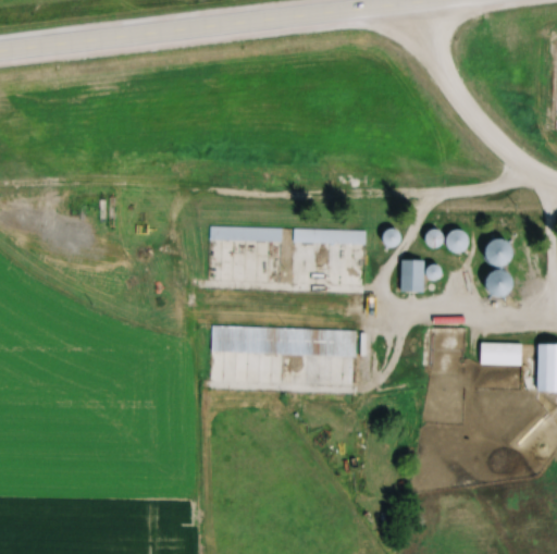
[(282,242),(282,228),(209,228),(209,242),(282,242)]
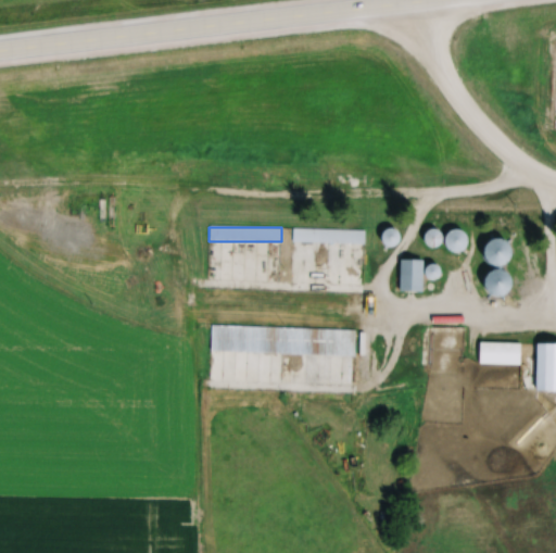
[(440,240),(459,253),(469,237),(454,227),(447,237),(433,227),(425,241),(436,248),(440,240)]
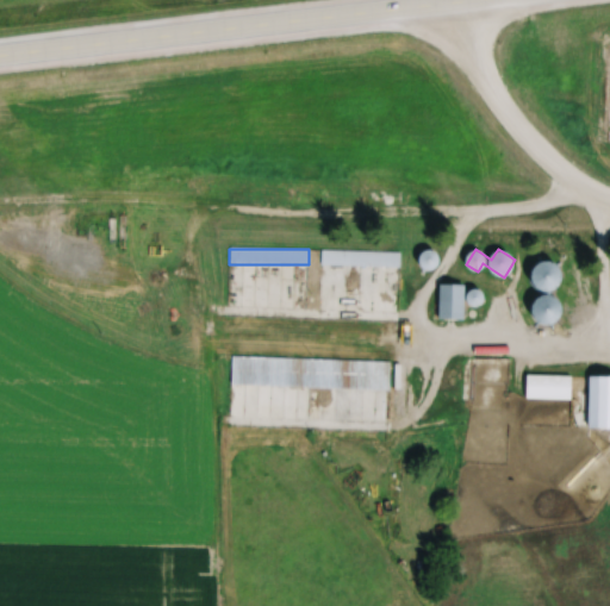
[(436,270),(440,255),(418,250),(416,267),(436,270)]
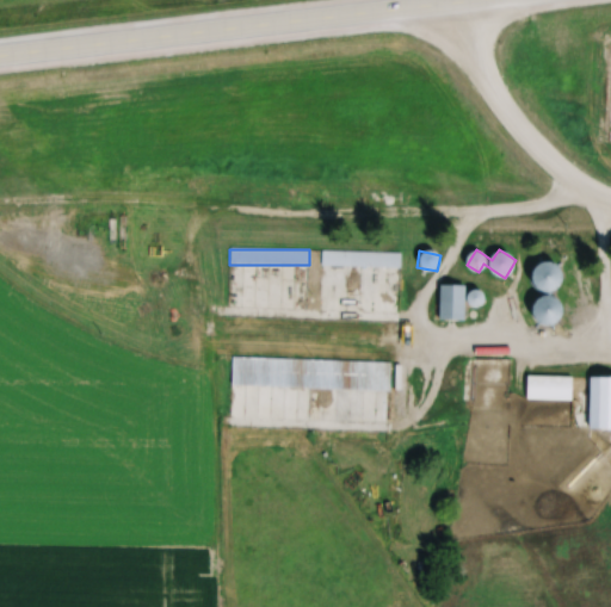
[(551,292),(563,272),(544,260),(532,280),(551,292)]
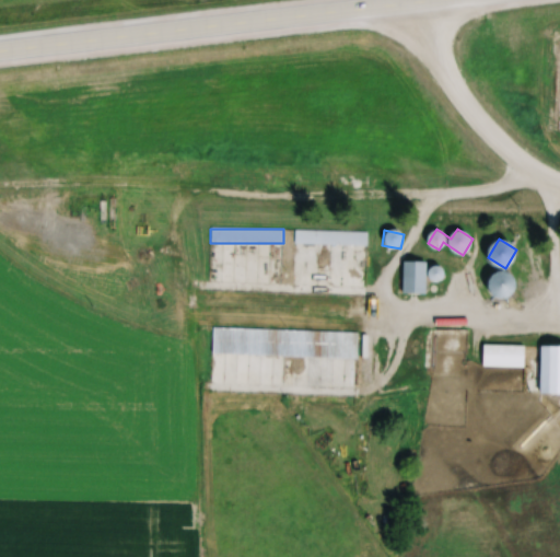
[(428,262),(400,262),(400,293),(428,293),(428,262)]
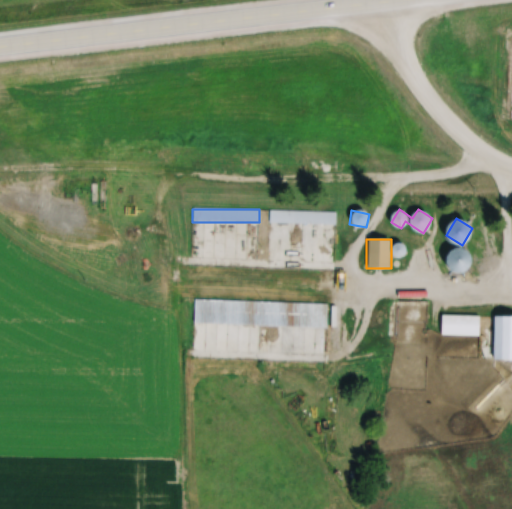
[(404,257),(405,245),(395,244),(394,256),(404,257)]
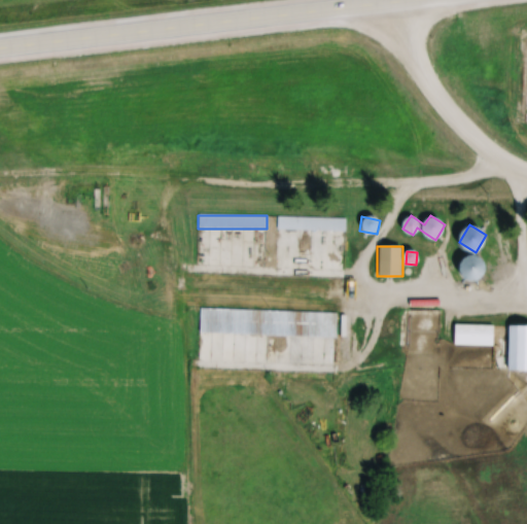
[(469,253),(457,265),(473,281),(485,269),(469,253)]
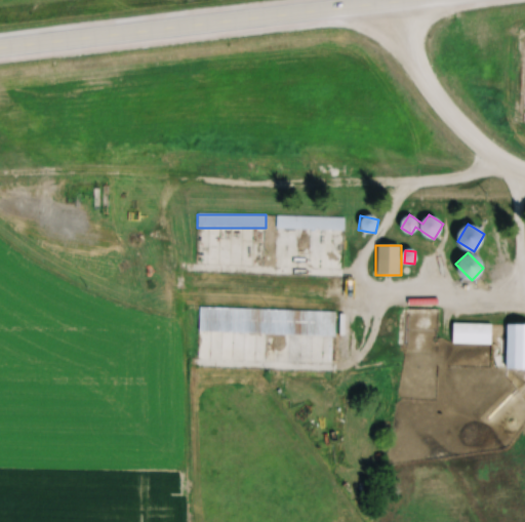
[(336,335),(336,311),(198,308),(198,332),(336,335)]
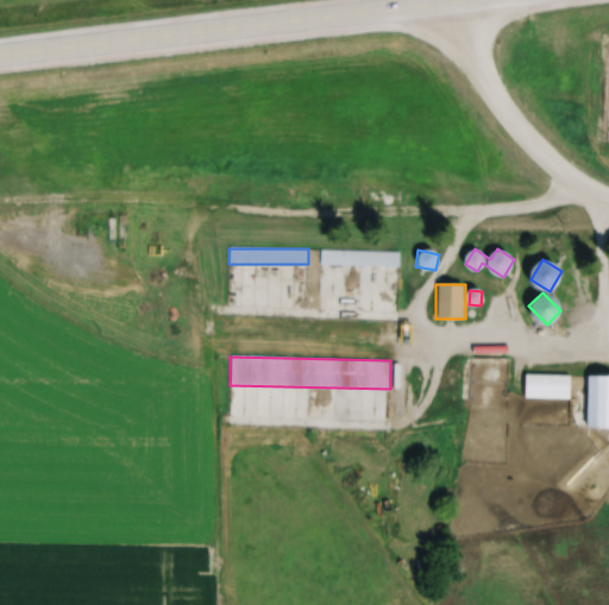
[(572,375),(523,375),(523,397),(572,397),(572,375)]
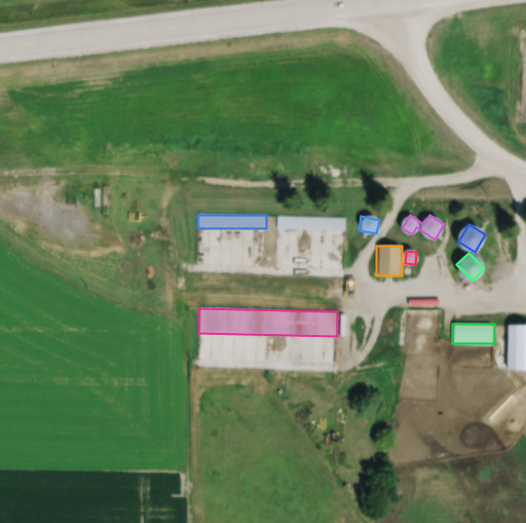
[(525,324),(509,324),(509,371),(525,370),(525,324)]
